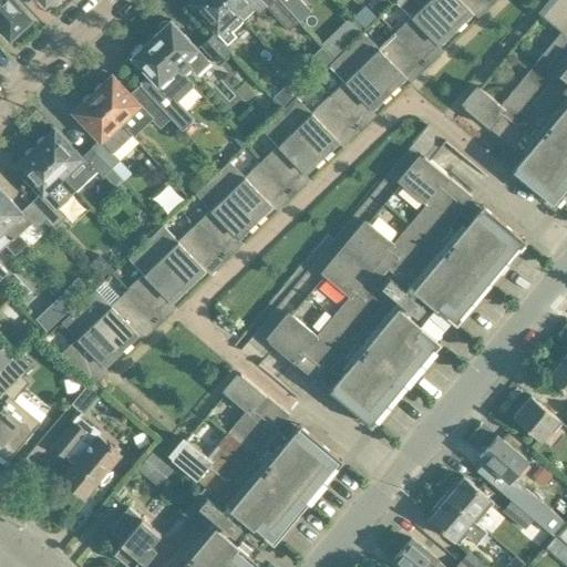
[(30,18),(13,0),(0,0),(0,28),(9,38),(19,29),(21,31),(30,22),(28,20),(30,18)]
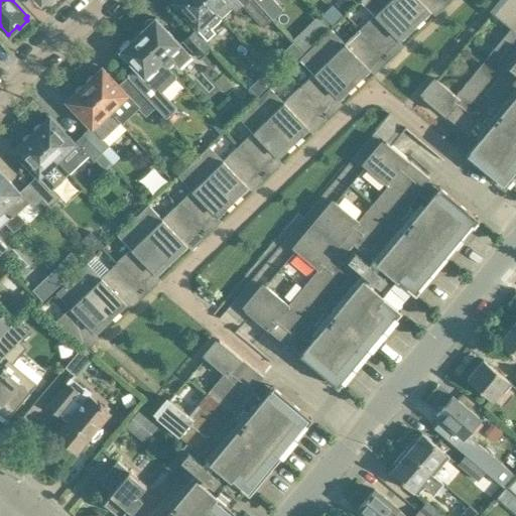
[(221,17),(204,0),(173,0),(172,1),(196,26),(194,29),(205,40),(206,39),(216,31),(212,26),(221,17)]
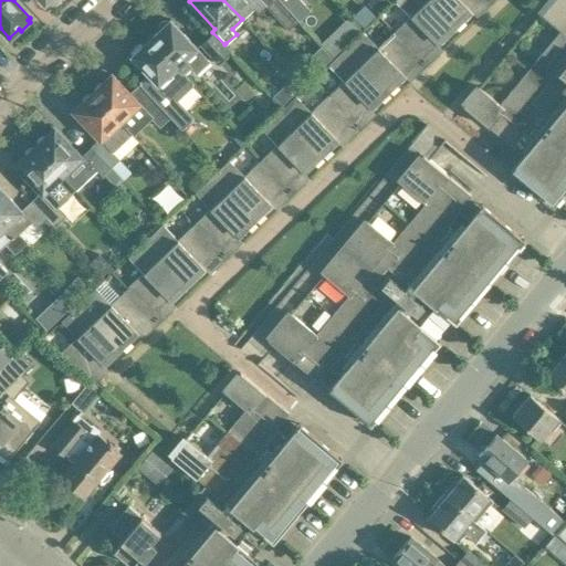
[(223,0),(242,19),(254,8),(259,12),(266,6),(290,30),(299,21),(279,0),(223,0)]
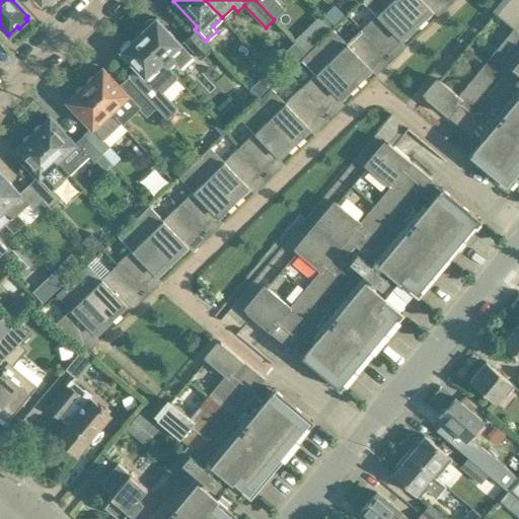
[(255,0),(274,19),(284,9),(275,0),(255,0)]
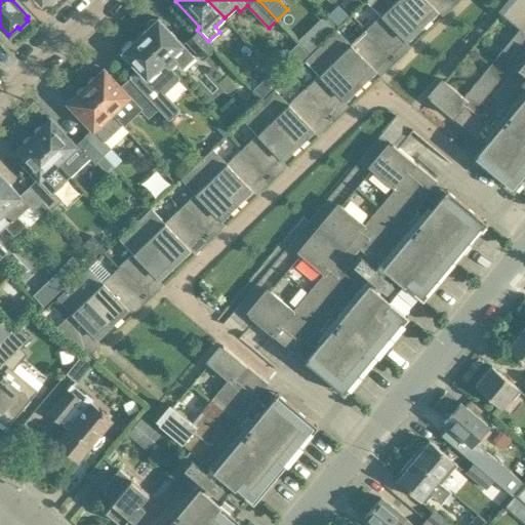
[(403,46),(422,27),(396,0),(366,0),(384,18),(368,33),(396,61),(407,50),(403,46)]
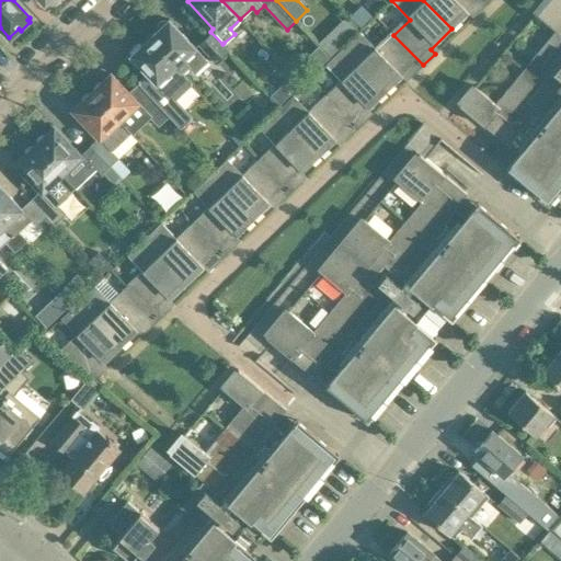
[(489,1),(487,0),(423,0),(451,29),(472,9),(477,13),(489,1)]
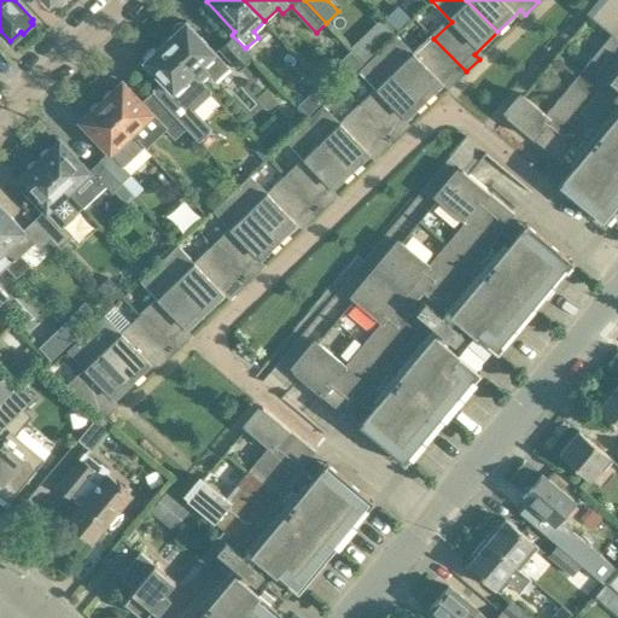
[(612,34),(579,74),(599,89),(617,68),(617,4),(613,0),(601,0),(589,15),(612,34)]
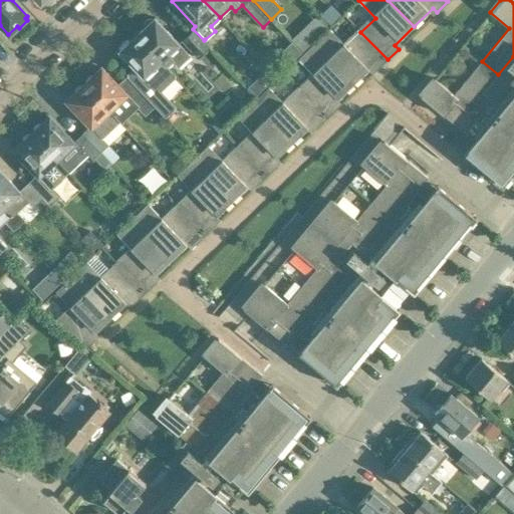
[(144,27),(137,34),(162,60),(163,59),(169,65),(173,62),(178,67),(192,54),(186,48),(155,17),(153,19),(153,18),(152,18),(151,18),(151,19),(150,19),(149,19),(148,19),(148,20),(147,20),(147,21),(146,21),(146,22),(145,22),(145,23),(144,23),(144,24),(144,25),(144,26),(144,27)]
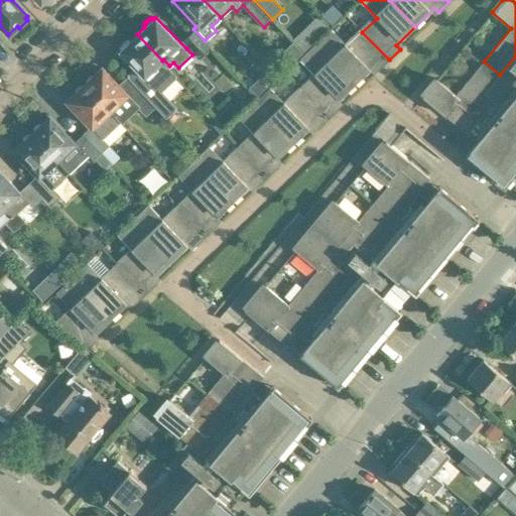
[(212,45),(206,39),(205,40),(194,29),(182,39),(199,57),(212,45)]
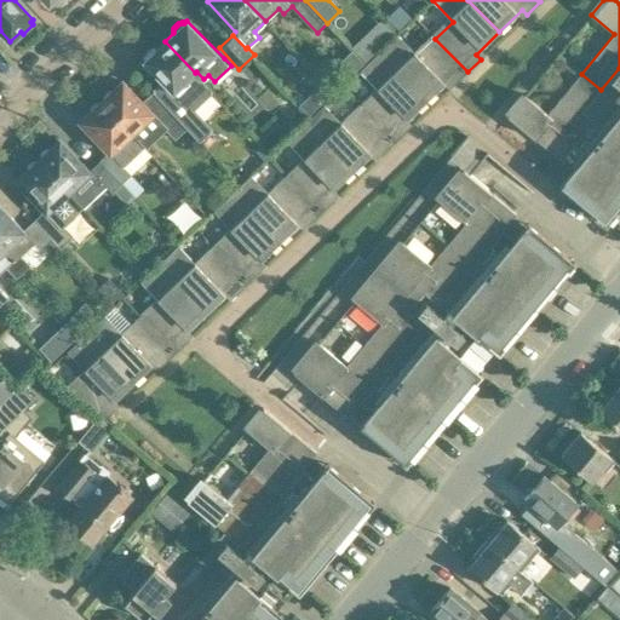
[(468,72),(435,39),(418,56),(397,35),(378,53),(426,102),(449,80),(454,85),(468,72)]
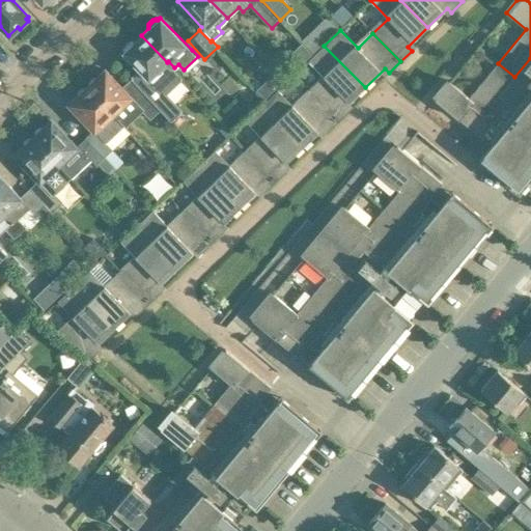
[(167,62),(141,35),(134,42),(132,42),(131,42),(129,43),(128,44),(127,45),(126,46),(124,48),(123,49),(123,51),(124,51),(122,52),(140,71),(131,79),(157,107),(158,106),(161,109),(171,120),(182,111),(166,94),(184,77),(168,61),(167,62)]
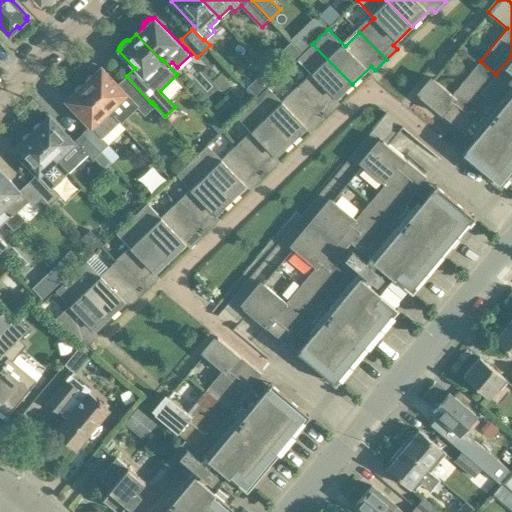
[(352,84),(312,44),(297,58),(314,76),(299,90),(325,117),(336,107),(332,103),(352,84)]
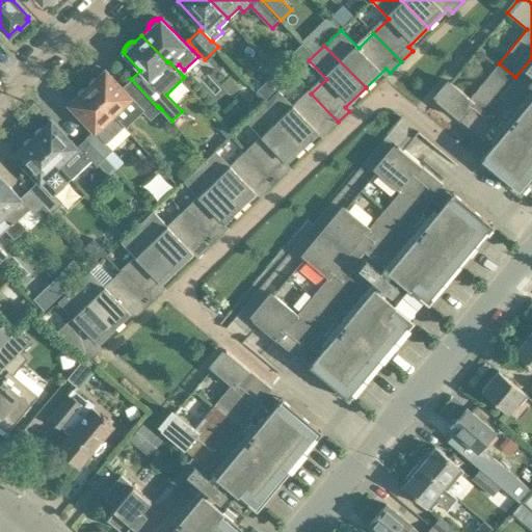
[(520,193),(531,178),(531,58),(515,77),(500,96),(508,103),(485,132),(480,138),(490,147),(479,159),(520,193)]
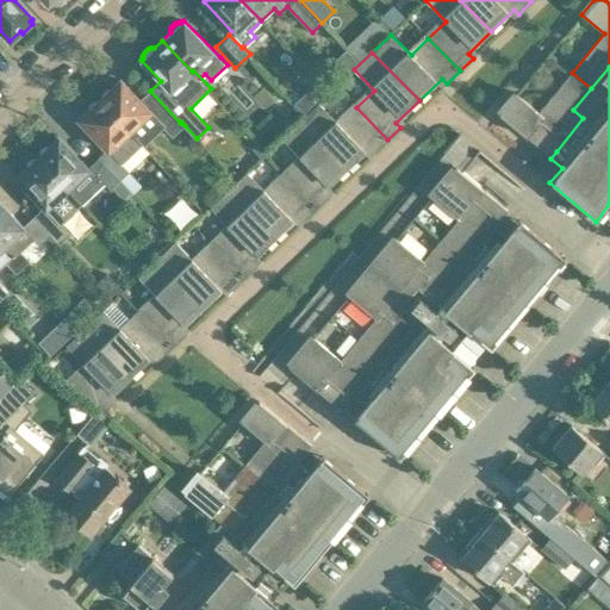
[(573,110),(591,88),(572,73),(539,112),(516,93),(499,113),(551,157),(556,151),(583,118),(573,110)]
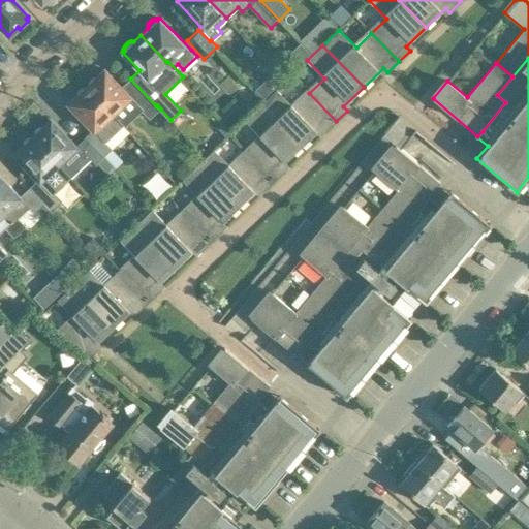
[(88,85),(86,86),(113,115),(114,114),(124,124),(123,125),(124,127),(142,111),(149,119),(160,109),(157,105),(156,106),(130,79),(121,87),(104,69),(95,78),(93,78),(88,82),(88,85)]
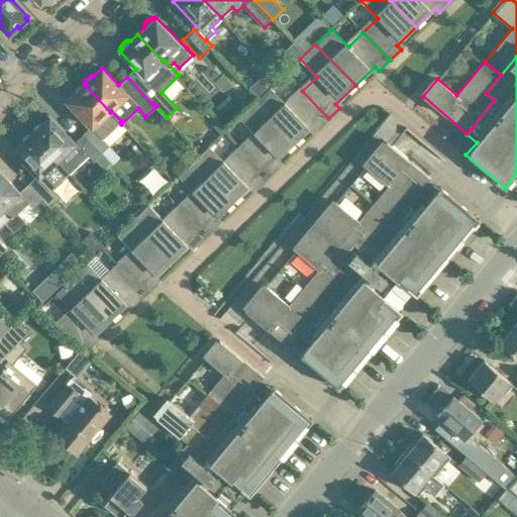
[(256,94),(277,76),(270,68),(249,87),(256,94)]
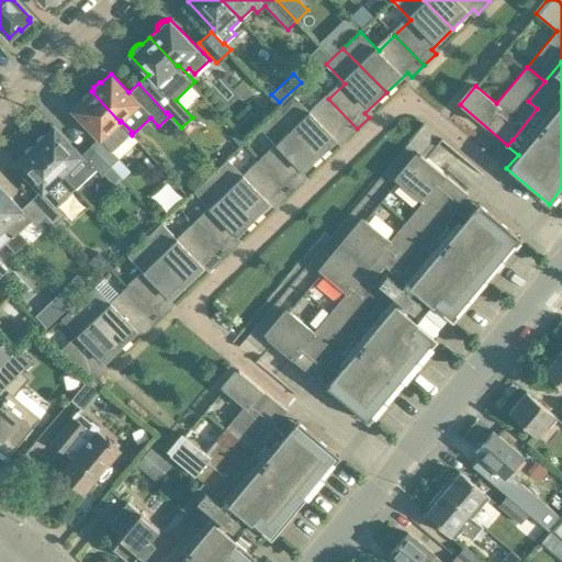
[(120,122),(91,91),(90,93),(87,93),(82,98),(82,101),(72,110),(98,136),(90,144),(122,179),(131,170),(113,150),(131,133),(132,132),(121,121),(120,122)]
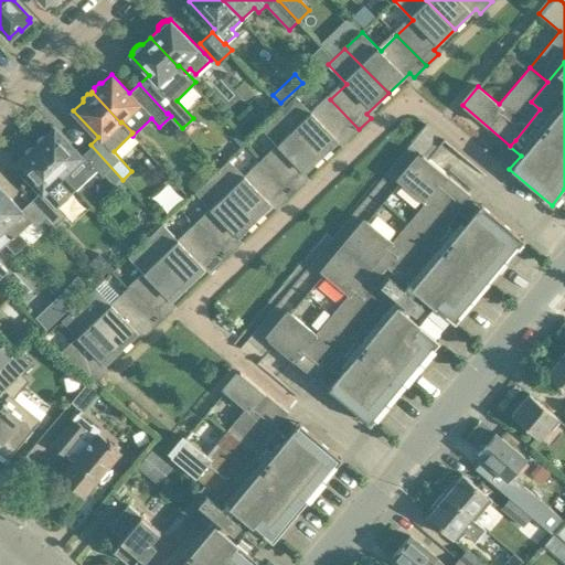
[(359,129),(330,99),(313,115),(296,96),(278,113),(321,157),(343,137),(348,141),(359,129)]
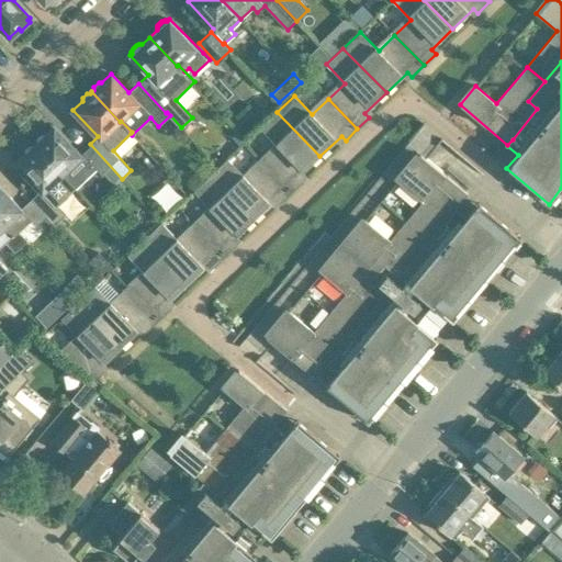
[(299,177),(319,156),(277,112),(260,127),(278,147),(262,163),(291,192),(303,181),(299,177)]
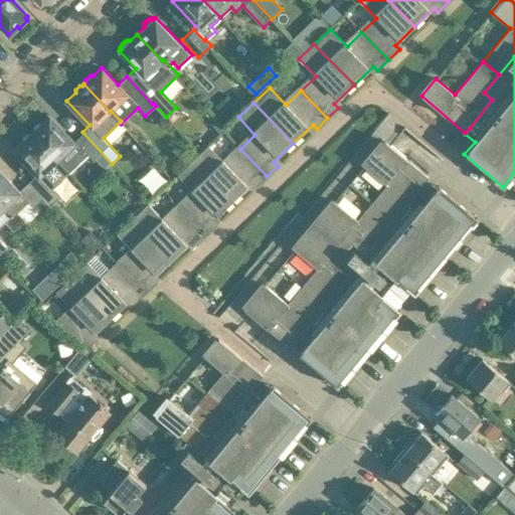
[(338,259),(345,250),(352,242),(364,253),(392,219),(413,195),(418,189),(428,177),(390,145),(404,128),(405,128),(388,114),(373,132),(338,174),(304,215),(269,258),(233,300),(218,318),(234,331),(235,331),(249,314),(288,345),(298,333),(303,327),(323,303),(351,269),(338,259)]
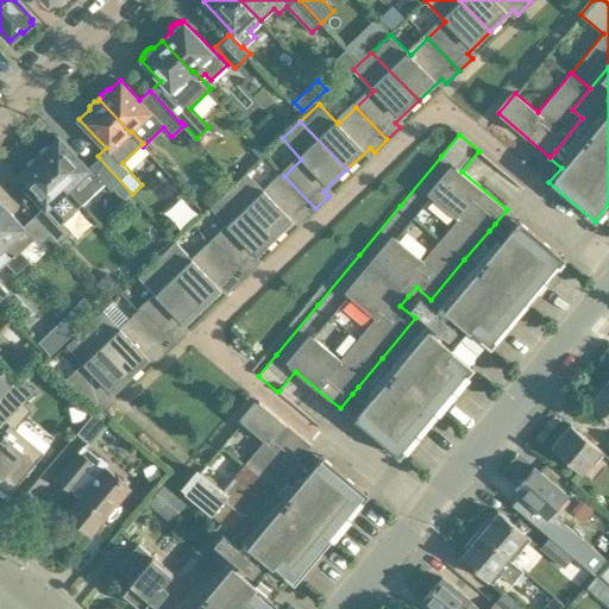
[(125,200),(132,194),(98,156),(86,168),(58,138),(49,148),(44,148),(41,151),(41,155),(38,157),(81,203),(105,182),(111,188),(112,187),(125,200)]
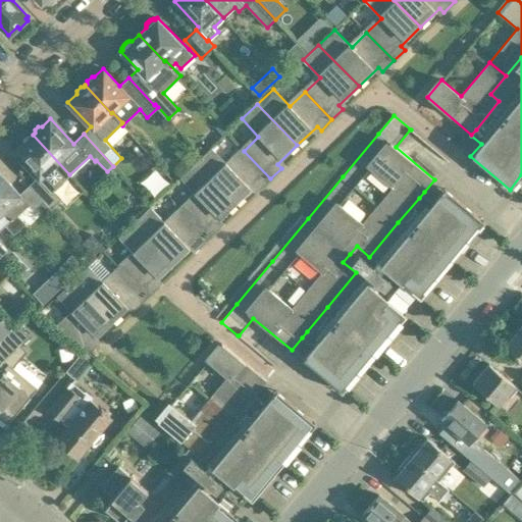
[(43,201),(69,174),(33,135),(31,137),(28,137),(23,140),(23,143),(14,151),(38,175),(28,185),(43,201)]
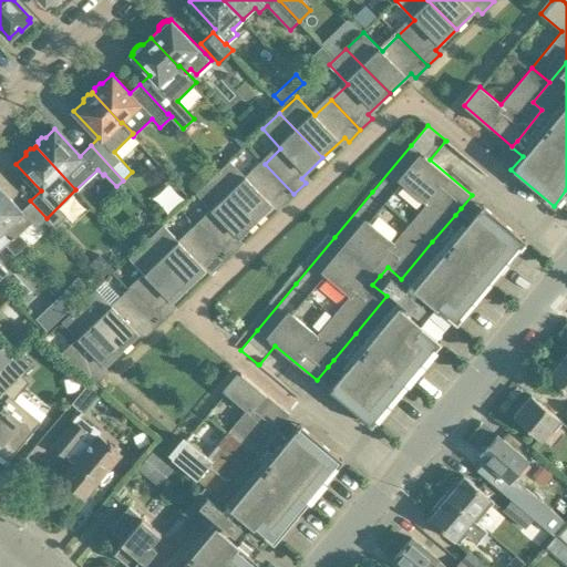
[(294,194),(265,164),(248,179),(229,161),(213,177),(256,222),(277,202),(281,206),(294,194)]
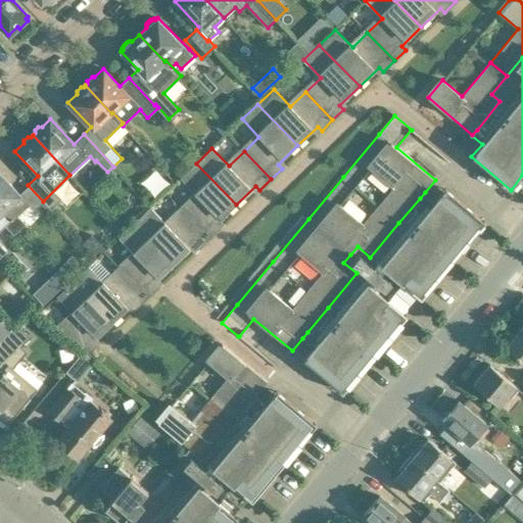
[(236,204),(196,163),(180,179),(197,196),(182,210),(209,238),(220,228),(217,224),(236,204)]
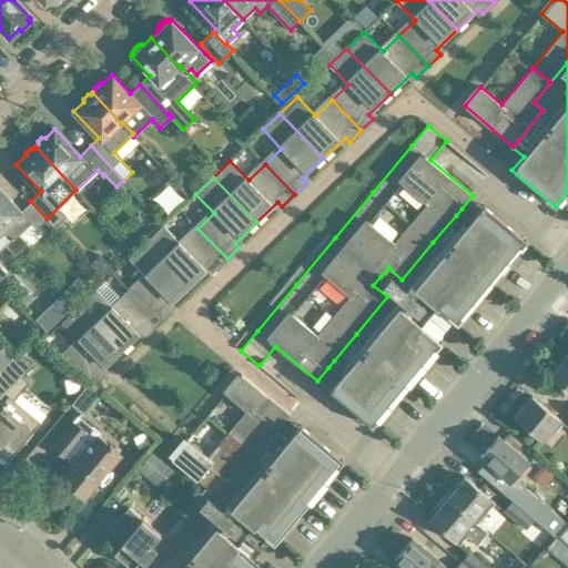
[(47,219),(30,201),(21,210),(0,186),(0,225),(22,249),(28,243),(19,233),(32,221),(38,227),(47,219)]
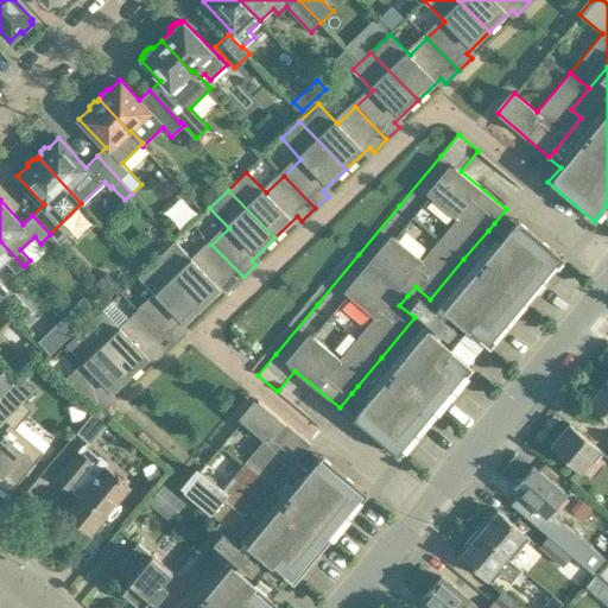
[(488,347),(563,257),(518,219),(506,209),(494,223),(488,230),(463,259),(430,299),(416,286),(407,296),(399,305),(415,317),(381,358),(358,386),(352,393),(340,407),(352,418),(397,456),(473,366),(488,347)]
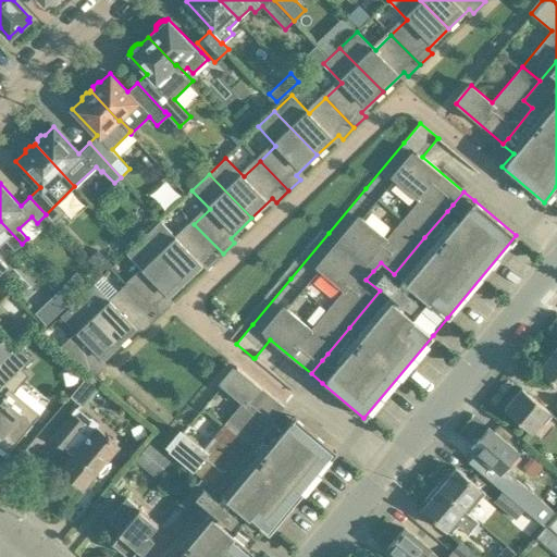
[(22,244),(0,221),(0,274),(8,268),(0,258),(0,245),(7,239),(15,249),(22,244)]
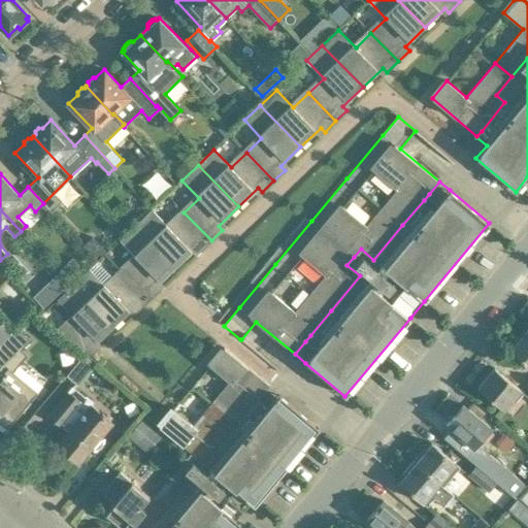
[(211,240),(184,212),(169,227),(152,209),(135,225),(176,266),(196,248),(200,252),(211,240)]
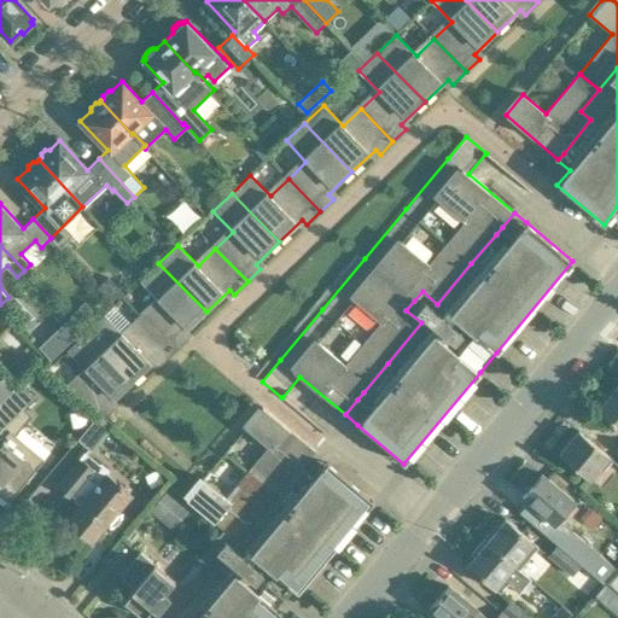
[(207,312),(158,263),(140,281),(161,302),(143,319),(174,351),(187,339),(182,334),(207,312)]
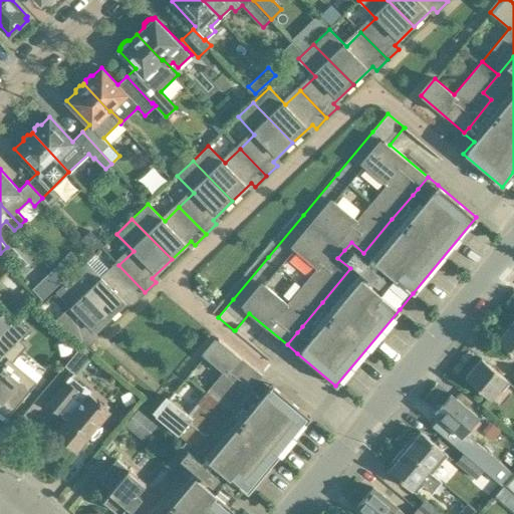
[(88,226),(78,236),(88,246),(97,237),(88,226)]
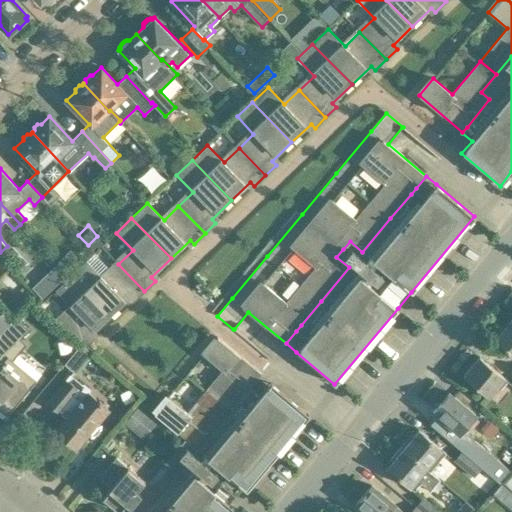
[(69,247),(54,261),(61,269),(76,255),(69,247)]
